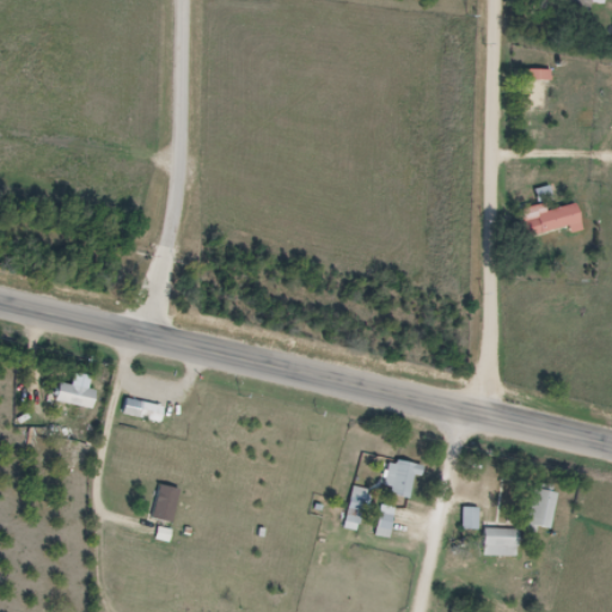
[(570,0),(568,8),(588,16),(592,0),(570,0)]
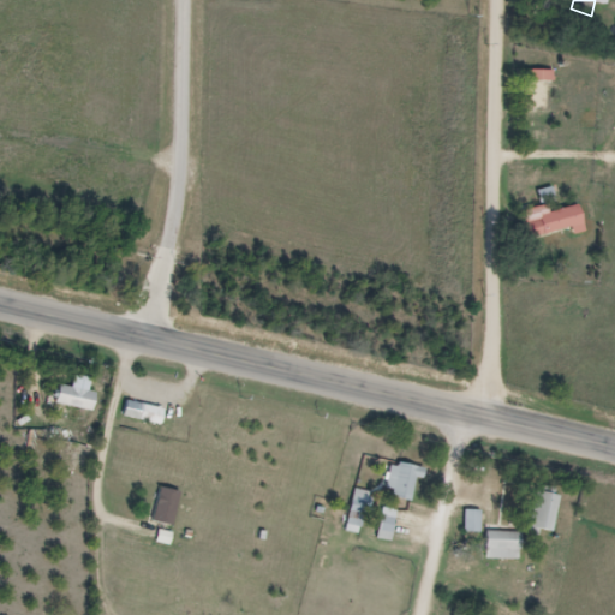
[(554,70),(527,70),(527,111),(554,111),(554,70)]
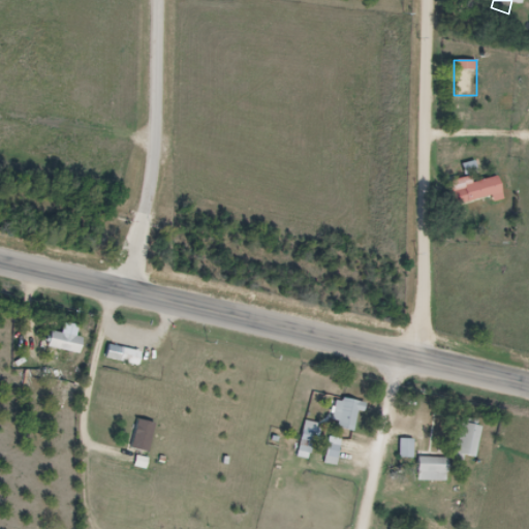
[(500,175),(474,181),(473,173),(478,172),(476,161),(445,168),(448,180),(450,180),(456,205),(493,196),(494,200),(505,197),(500,175)]
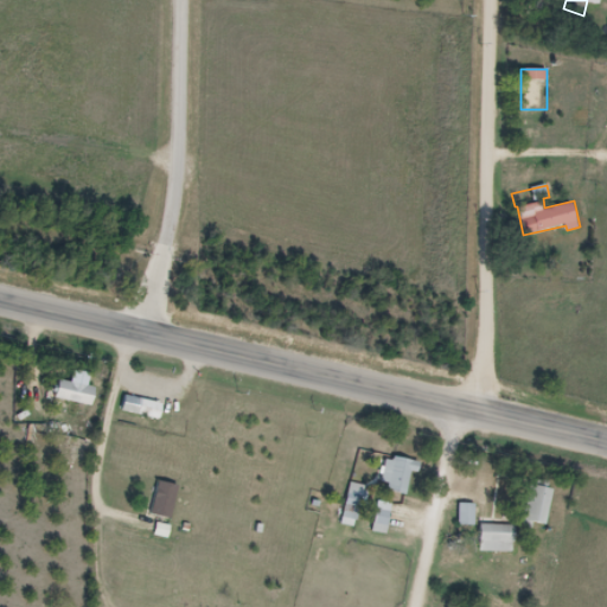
[(98,384),(61,381),(58,400),(96,404),(98,384)]
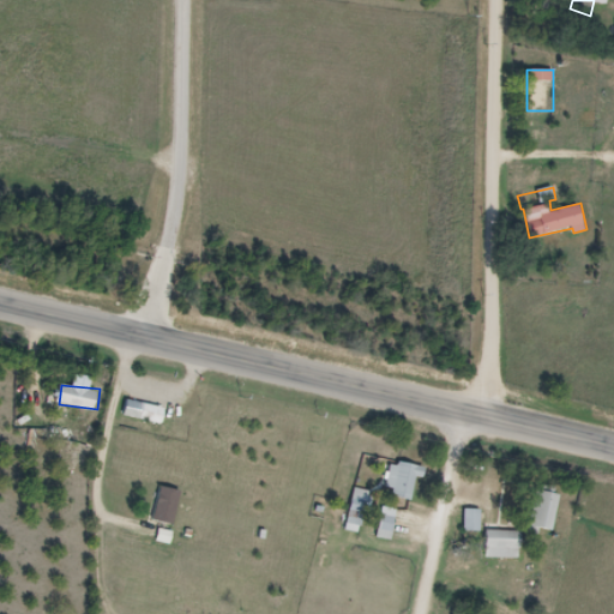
[(163,423),(167,408),(144,402),(140,417),(163,423)]
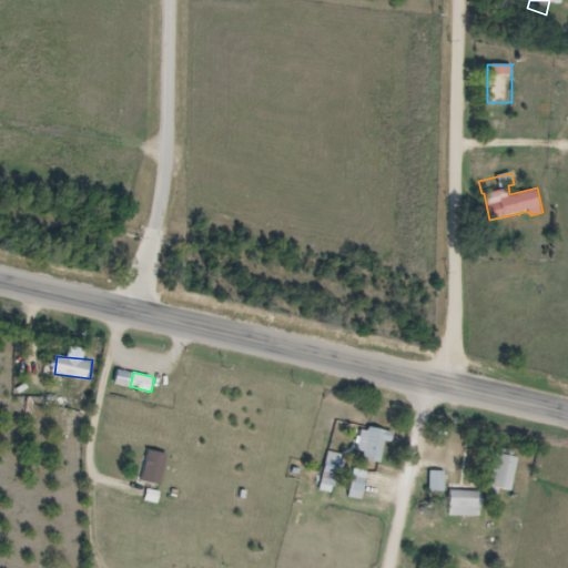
[(385,462),(392,432),(365,425),(358,456),(385,462)]
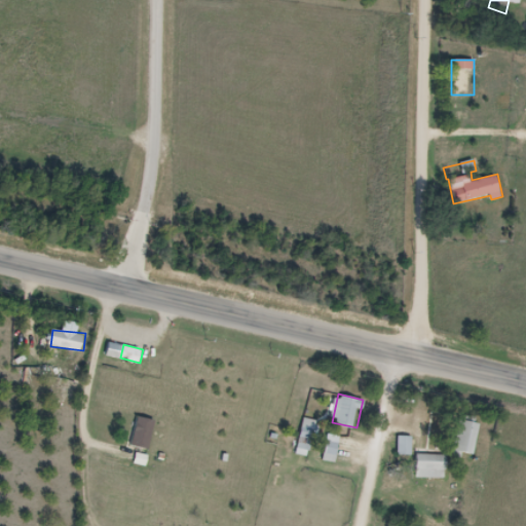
[(133,445),(150,449),(155,419),(138,416),(133,445)]
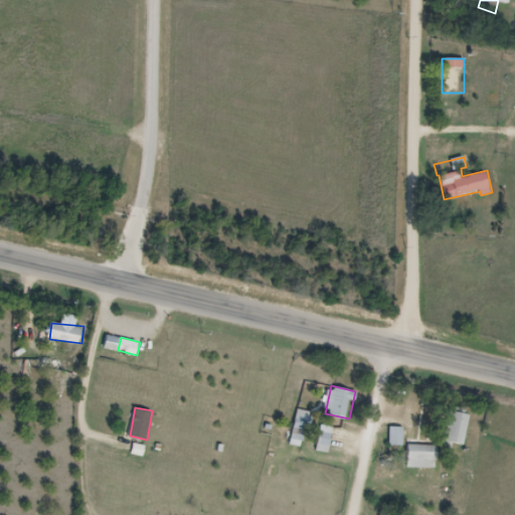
[(313,411),(300,408),(293,439),(306,442),(313,411)]
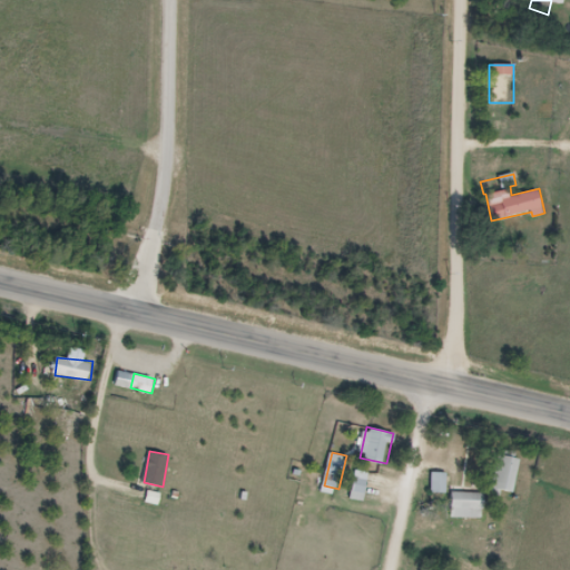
[(517,492),(522,457),(500,453),(495,489),(517,492)]
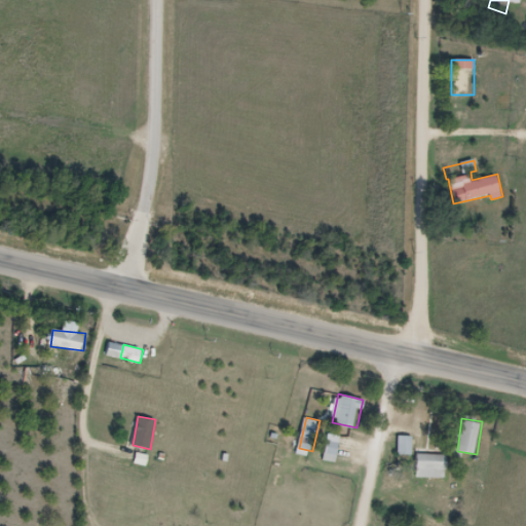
[(401,455),(413,455),(413,437),(401,437),(401,455)]
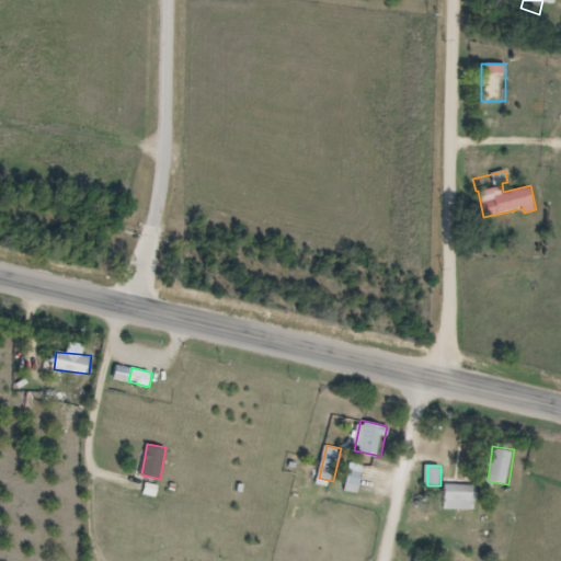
[(346,489),(357,492),(363,473),(352,470),(346,489)]
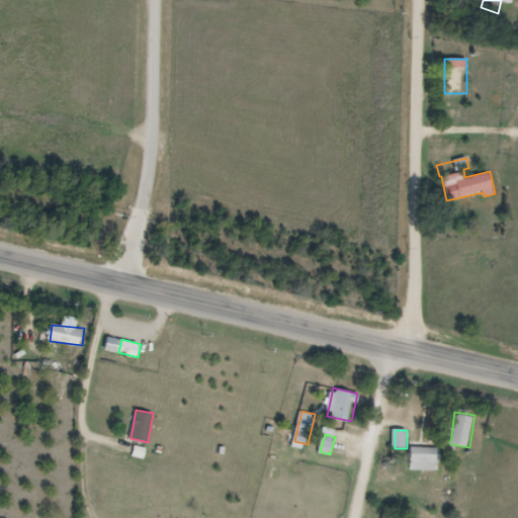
[(441,470),(441,447),(413,447),(413,470),(441,470)]
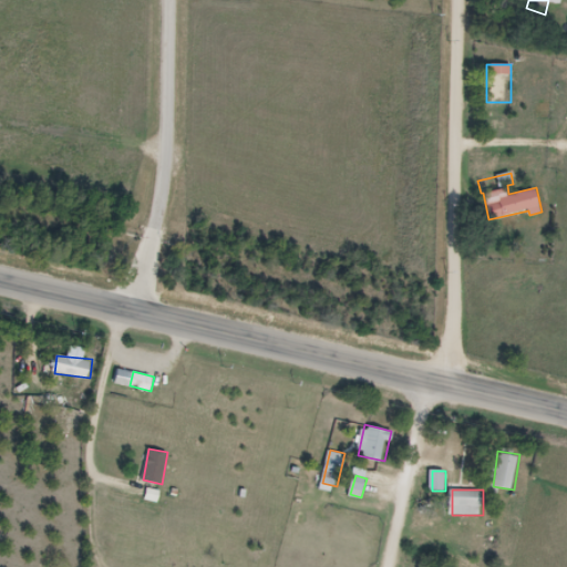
All buildings are outlined.
